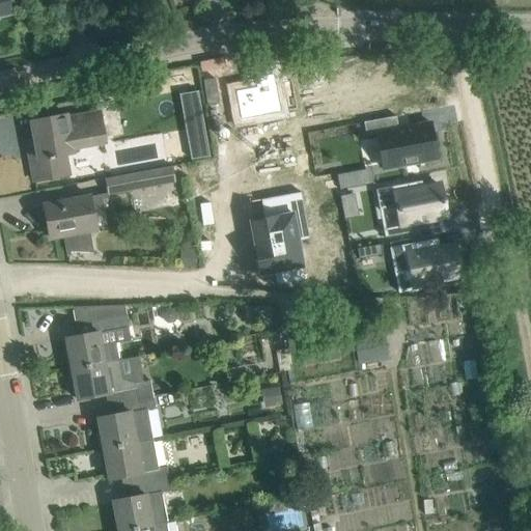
[(0,0),(0,17),(11,15),(9,5),(14,4),(11,0),(0,0)]
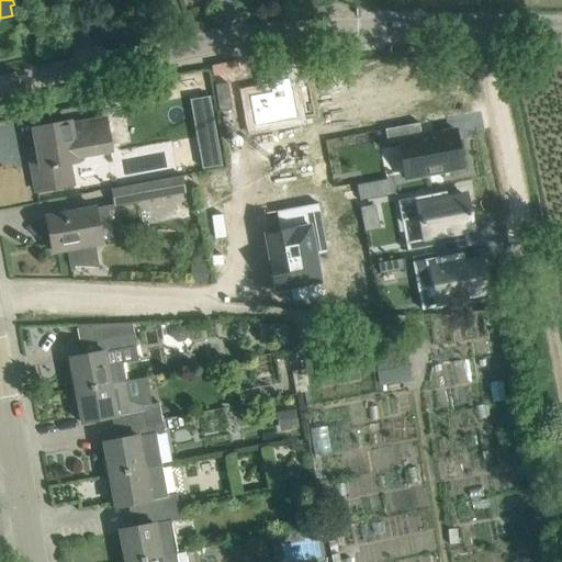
[(239,98),(246,128),(289,121),(289,120),(305,116),(302,101),(303,100),(300,87),(283,89),(281,79),(260,83),(261,93),(239,98)]
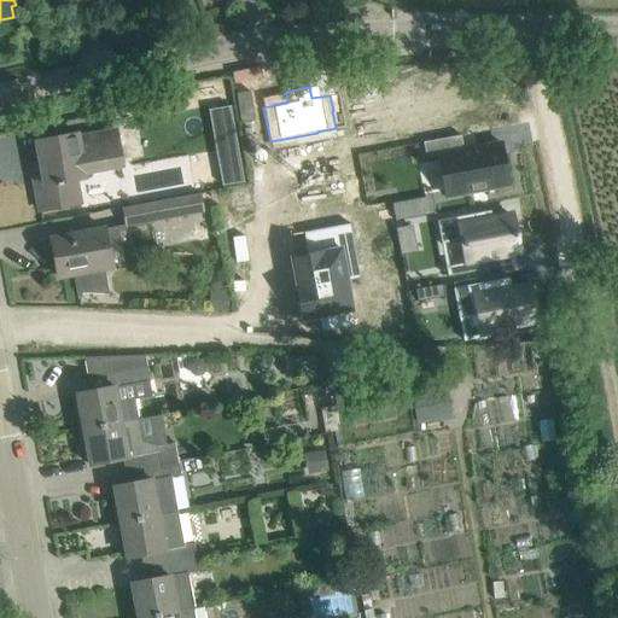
[(40,211),(63,207),(80,204),(76,181),(86,179),(85,174),(123,167),(116,130),(79,138),(77,133),(36,141),(40,163),(30,165),(40,211)]
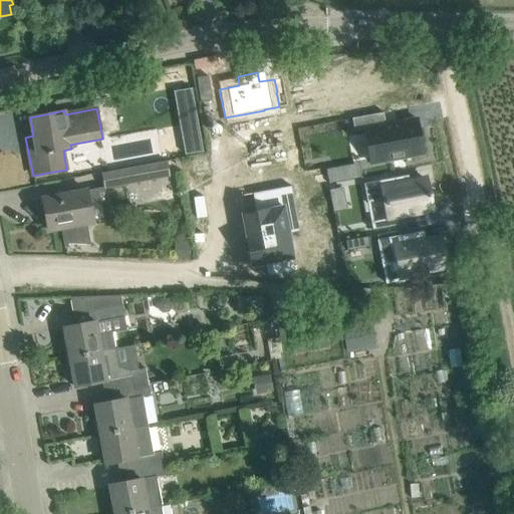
[(383,112),(351,118),(354,132),(364,130),(370,164),(423,154),(417,118),(386,124),(383,112)]
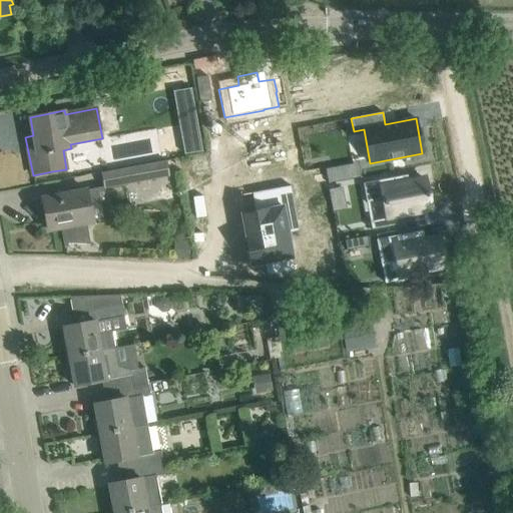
[(169,176),(166,160),(101,173),(104,186),(104,188),(169,176)]
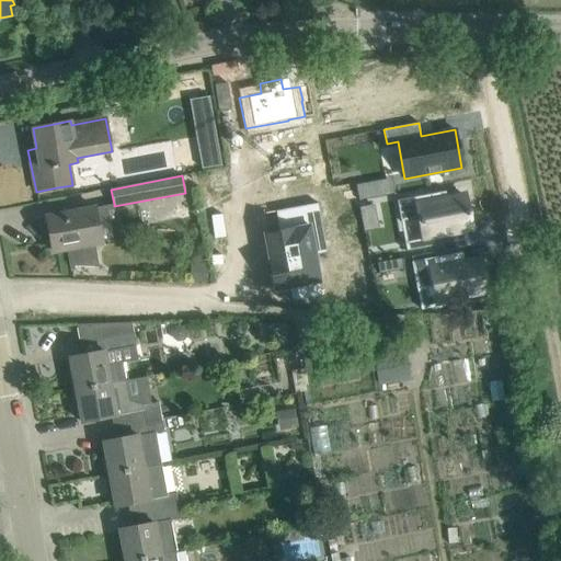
[(391,178),(355,185),(358,201),(393,194),(391,178)]
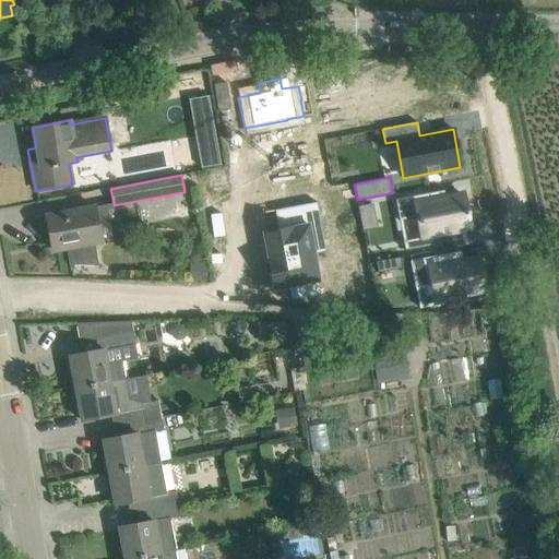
[(444,190),(394,199),(399,222),(403,221),(418,217),(421,237),(424,247),(453,241),(454,241),(452,229),(465,227),(468,226),(463,194),(445,198),(444,190)]
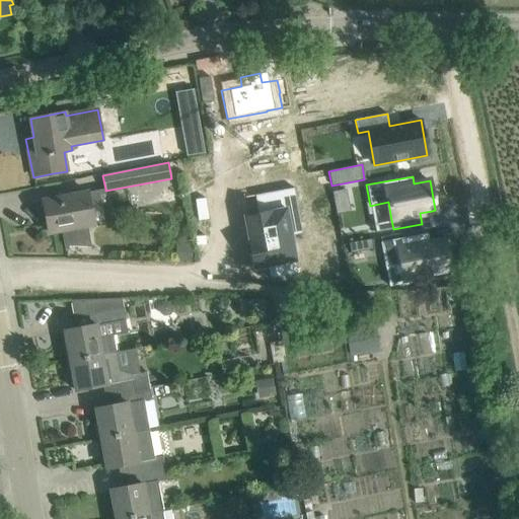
[(258,215),(245,217),(250,242),(302,232),(294,189),(256,196),(255,196),(258,215)]
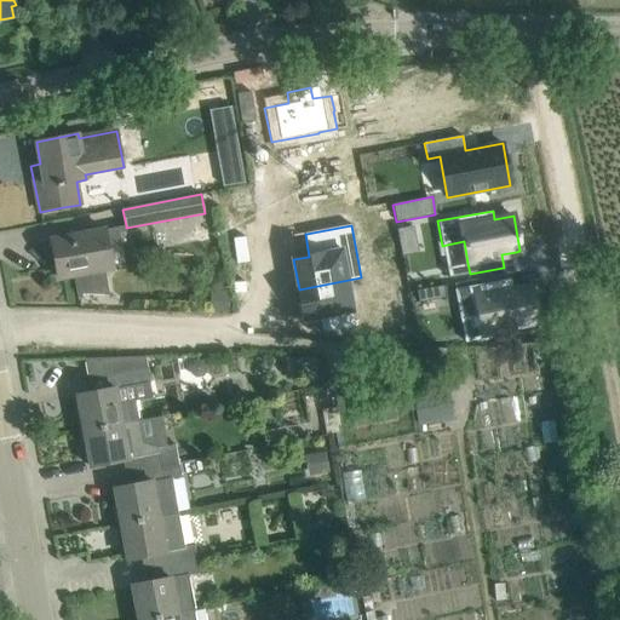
[(116,227),(52,240),(59,279),(74,276),(76,294),(109,296),(104,270),(112,269),(112,268),(109,252),(121,250),(116,227)]
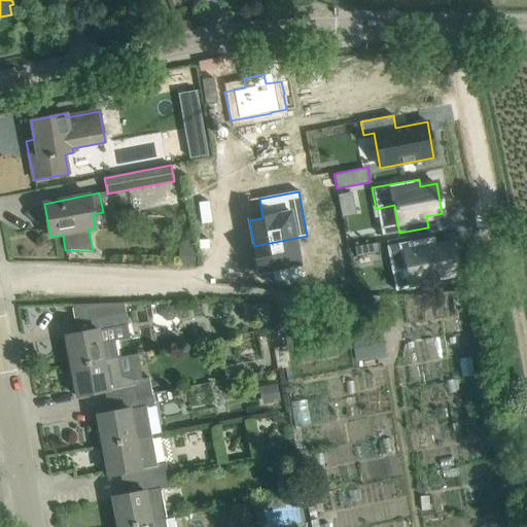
[(351,194),(338,196),(342,217),(355,215),(351,194)]
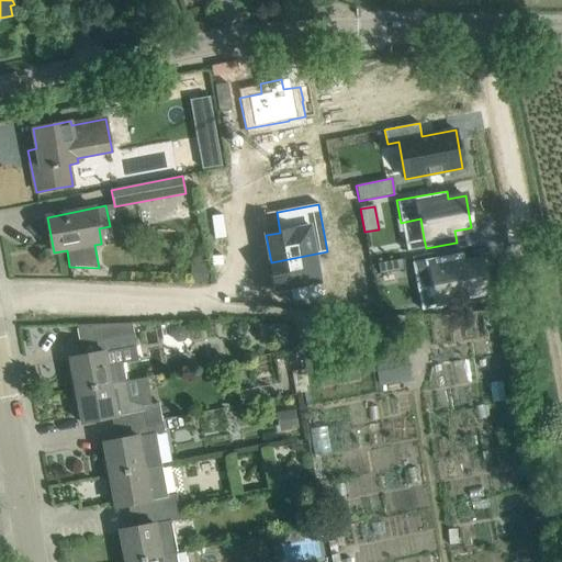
[(273,274),(270,276),(272,291),(294,287),(295,293),(292,294),(293,302),(323,296),(315,256),(327,254),(327,251),(271,262),(273,274)]
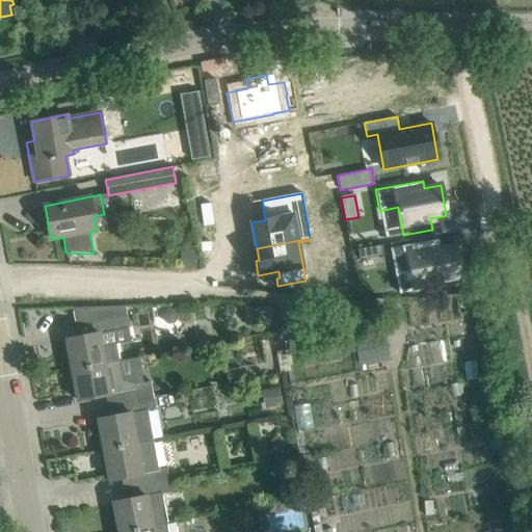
[(427,241),(391,248),(396,274),(411,271),(415,286),(431,283),(462,276),(456,245),(441,248),(429,250),(427,241)]
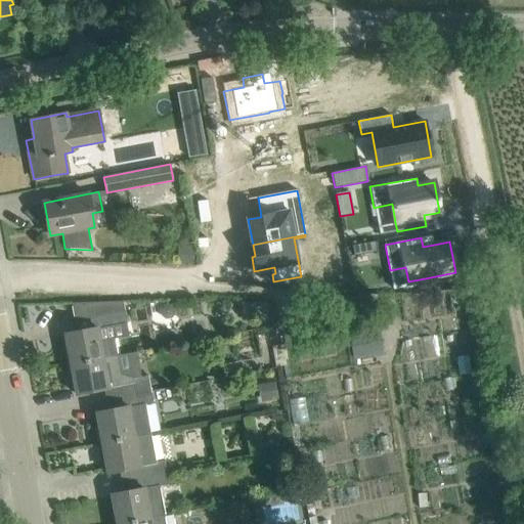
[(375,242),(353,246),(354,255),(377,251),(375,242)]
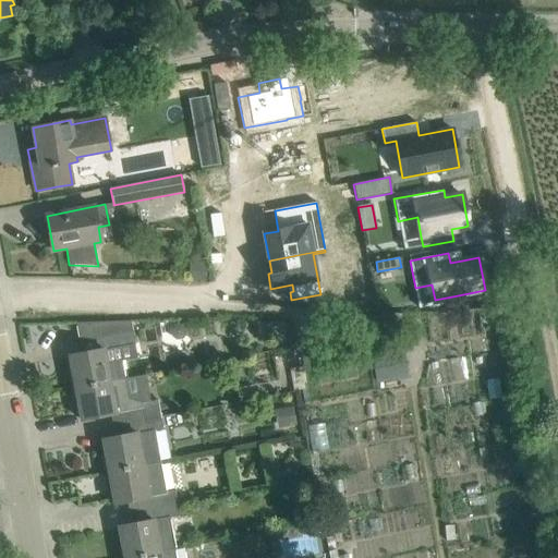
[(137,356),(131,320),(76,323),(82,353),(69,355),(75,388),(126,378),(123,360),(137,356)]
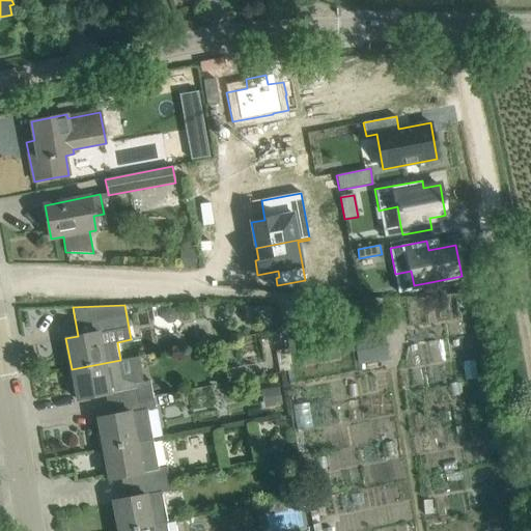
[(283,368),(281,356),(270,357),(272,371),(283,370),(283,368)]
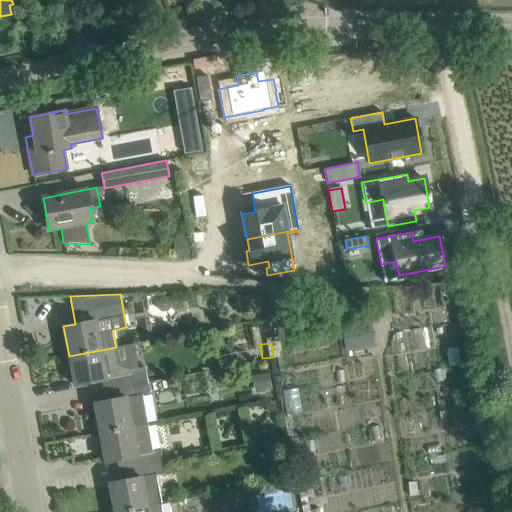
[(104,390),(148,382),(145,366),(134,368),(119,365),(116,347),(69,356),(74,385),(102,380),(104,390)]
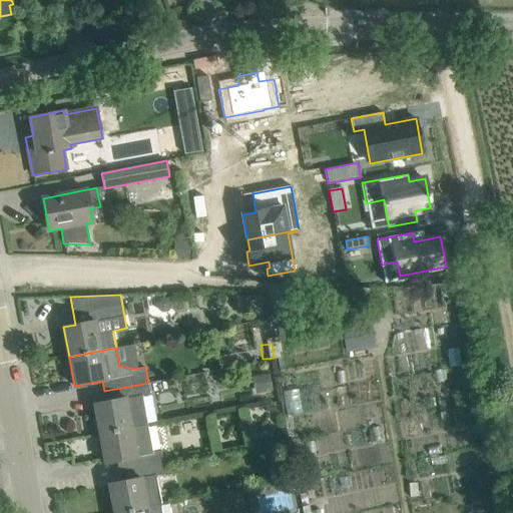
[(142,395),(150,393),(148,383),(104,391),(106,402),(94,404),(99,434),(147,425),(142,395)]
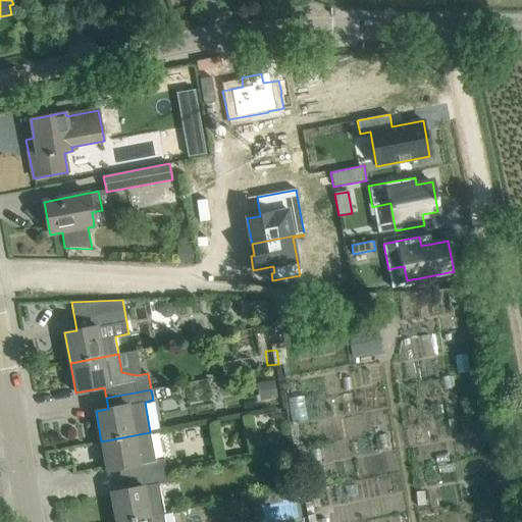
[(119,469),(121,479),(166,471),(164,458),(155,460),(150,432),(101,441),(107,471),(119,469)]
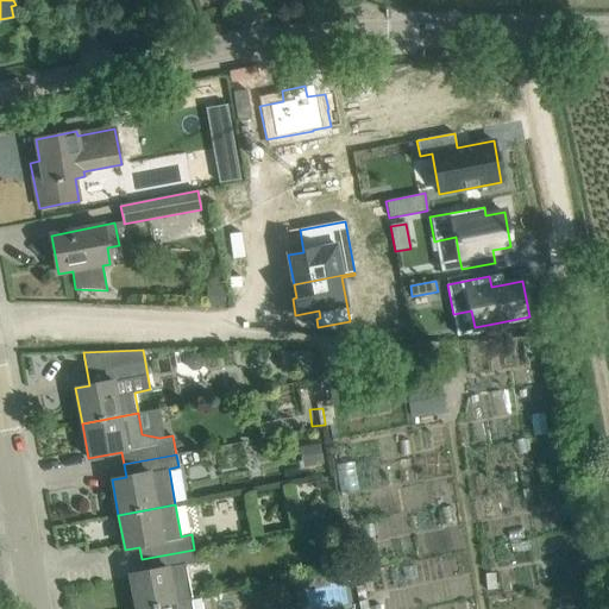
[(196,562),(194,550),(142,559),(143,572),(129,575),(135,608),(137,608),(192,600),(184,564),(196,562)]
